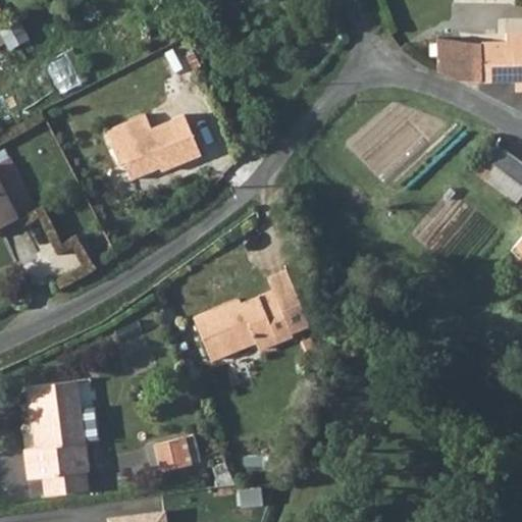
[(438,71),(457,82),(520,82),(521,82),(521,44),(477,44),(439,41),(438,71)]
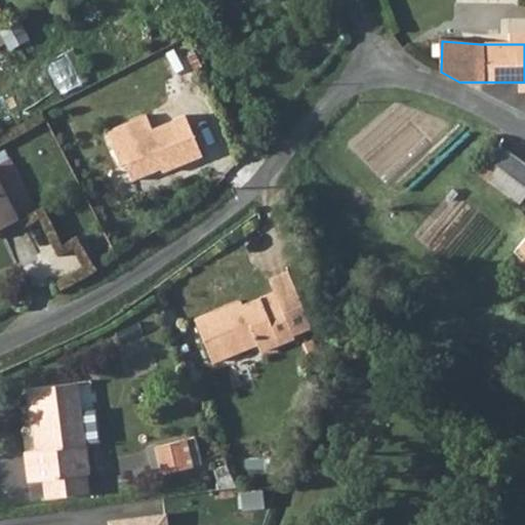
[(153,131),(147,115),(107,131),(120,165),(125,163),(132,182),(170,166),(172,171),(203,159),(187,117),(153,131)]
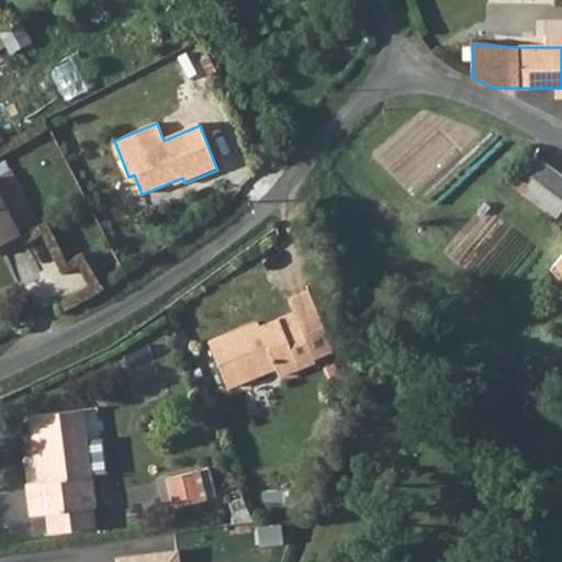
[(561,176),(537,158),(515,187),(557,218),(561,211),(561,176)]
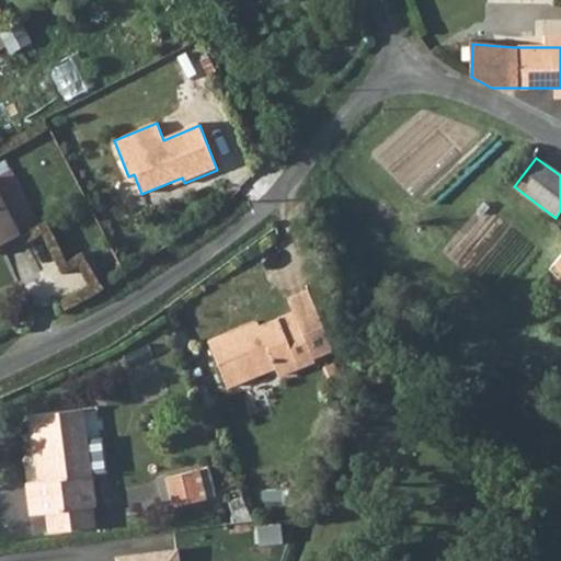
[(35,220),(9,164),(0,169),(0,198),(15,230),(35,220)]
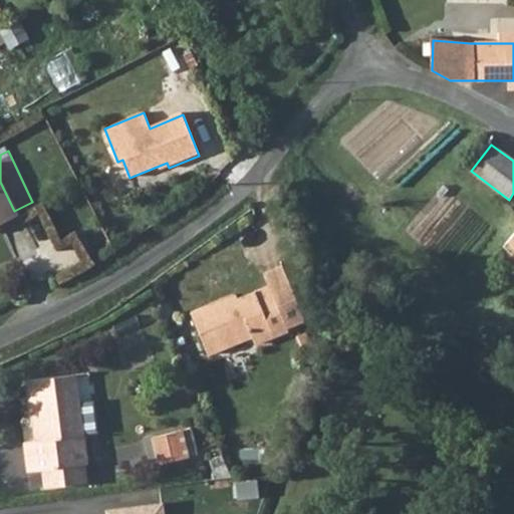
[(0,220),(15,213),(14,211),(0,182),(0,220)]
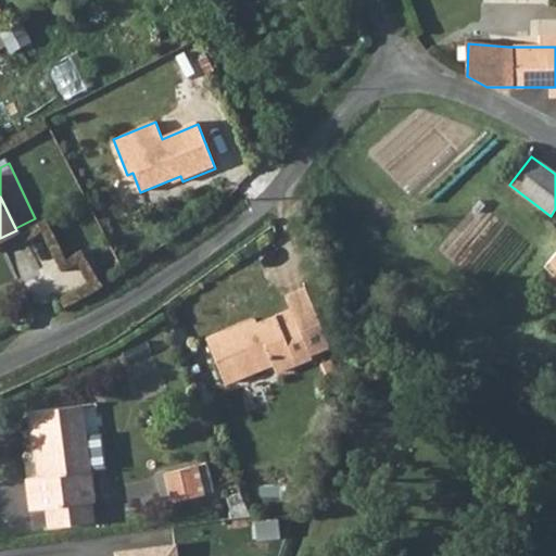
[(226,379),(245,371),(243,365),(274,354),(276,359),(279,369),(315,356),(313,351),(332,344),(312,285),(292,292),(298,306),(231,331),(229,325),(209,332),(226,379)]
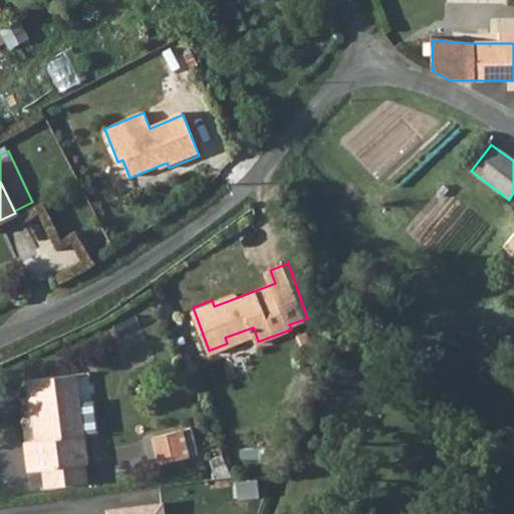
[(225,337),(227,343),(255,332),(253,327),(225,337)]
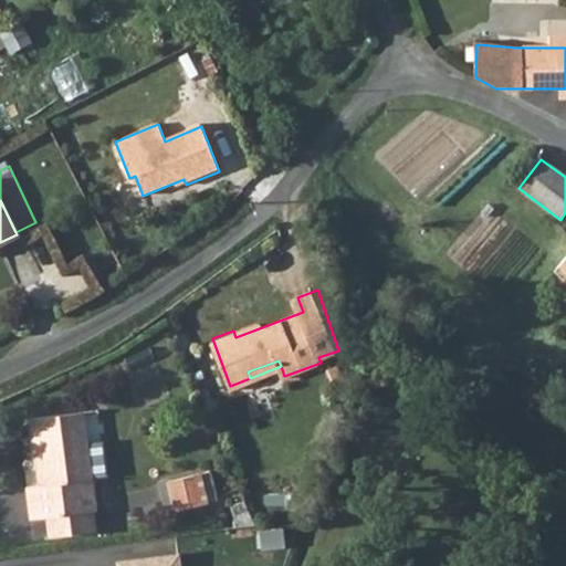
[(92,514),(82,417),(37,422),(43,489),(35,489),(25,490),(30,522),(45,520),(86,515),(92,514)]
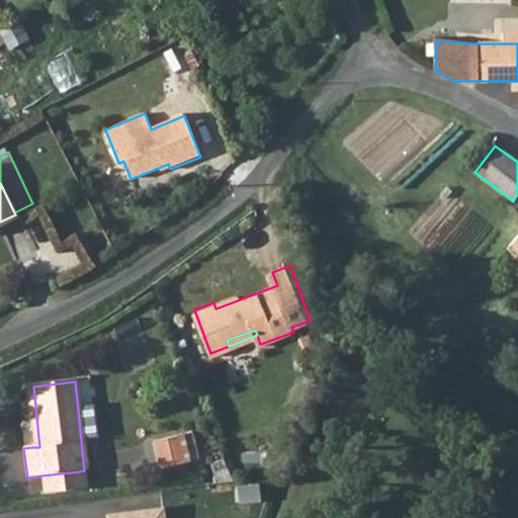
[(39,447),(33,386),(26,387),(32,447),(39,447)]
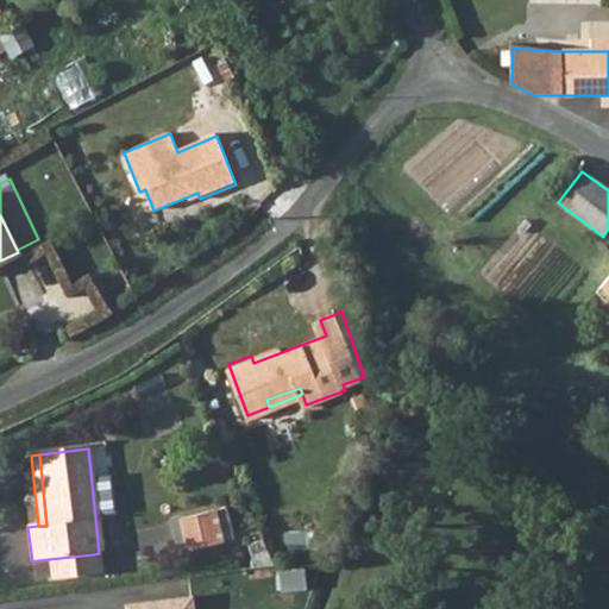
[(219,544),(211,514),(179,522),(186,552),(219,544)]
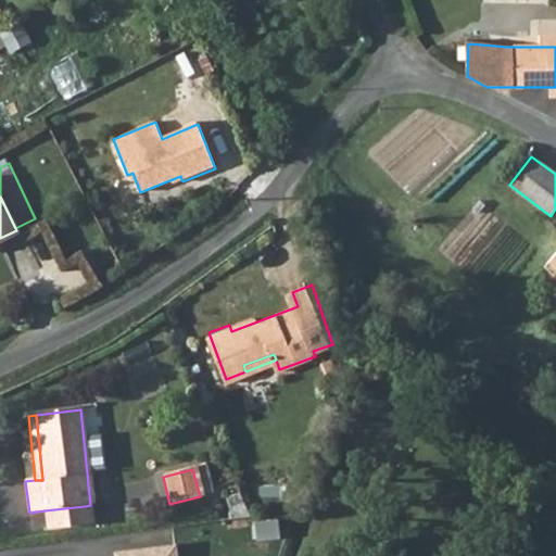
[(85,506),(45,510),(47,530),(88,525),(85,506)]
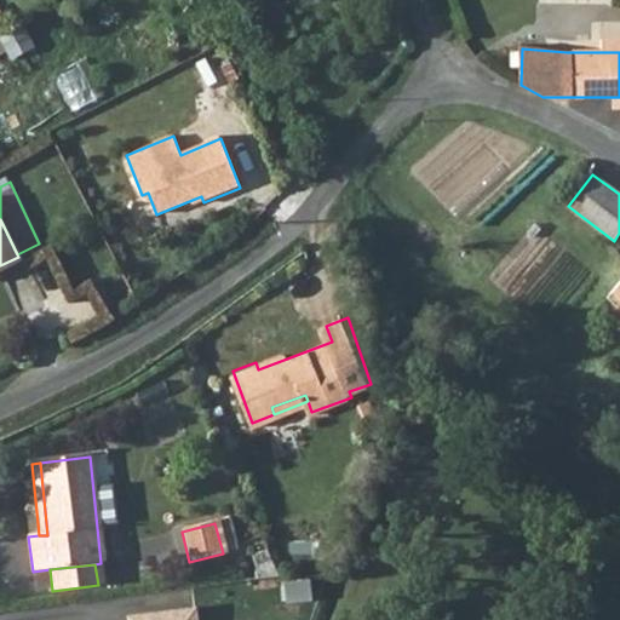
[(191,619),(188,603),(119,610),(120,619),(191,619)]
